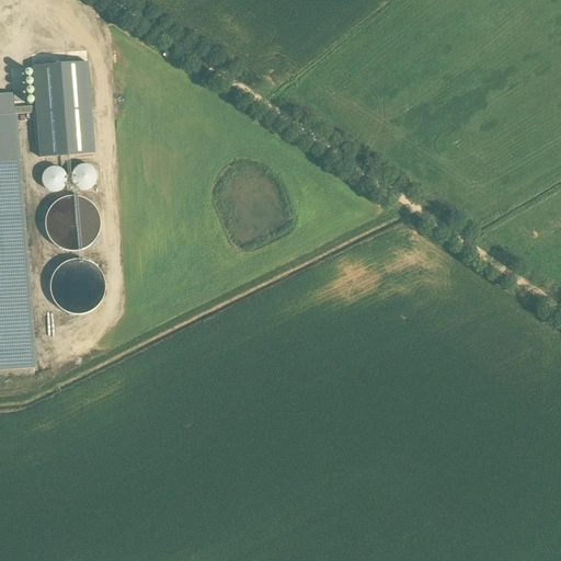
[(32,68),(39,159),(95,155),(88,63),(32,68)]
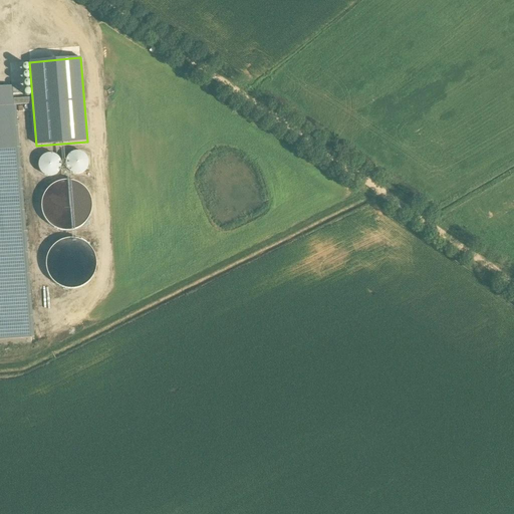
[(0,87),(0,339),(32,337),(11,86),(0,87)]
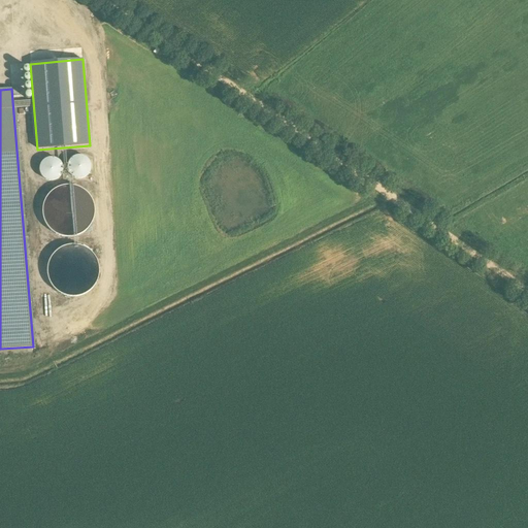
[(77,153),(63,166),(77,180),(91,167),(77,153)]
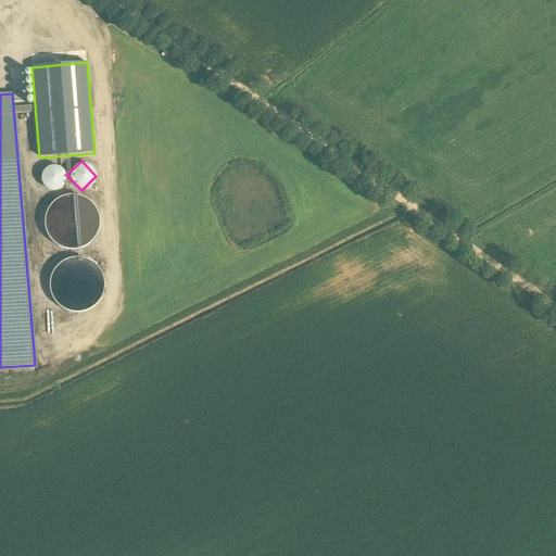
[(41,187),(61,189),(63,168),(45,165),(41,187)]
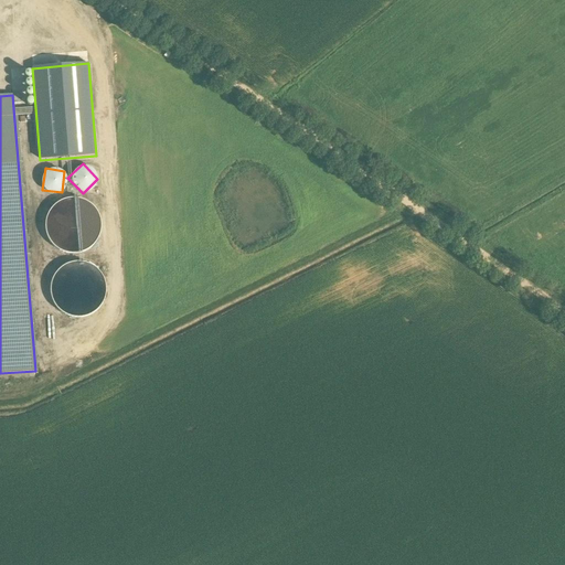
[(81,253),(96,240),(102,217),(87,201),(65,195),(46,212),(42,230),(59,249),(70,252),(67,264),(54,275),(49,294),(66,313),(84,318),(102,302),(106,283),(91,264),(84,262),(80,257),(81,253)]
